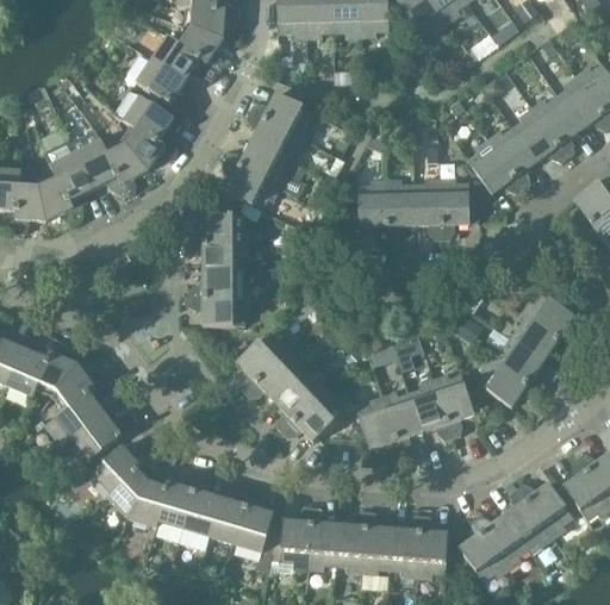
[(178,0),(178,8),(186,8),(186,7),(240,11),(240,6),(231,0),(178,0)]
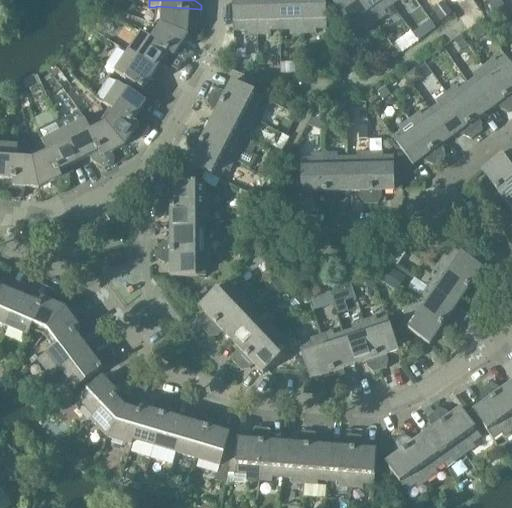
[(244,28),(244,32),(257,32),(256,0),(232,0),(233,28),(244,28)]
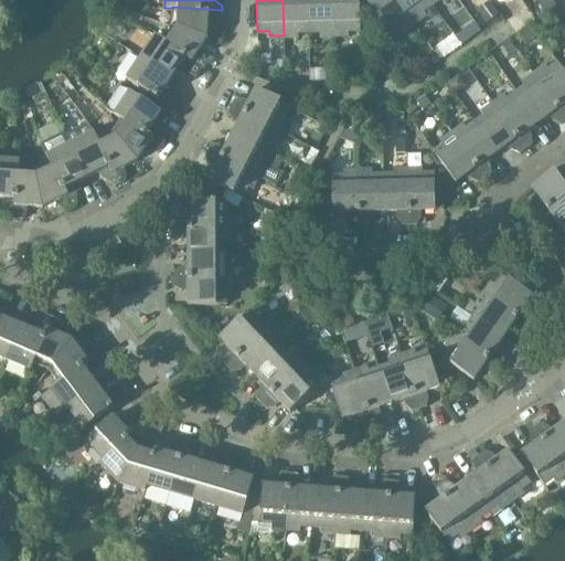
[(283,0),(284,35),(298,35),(298,30),(309,30),(308,0),(283,0)]
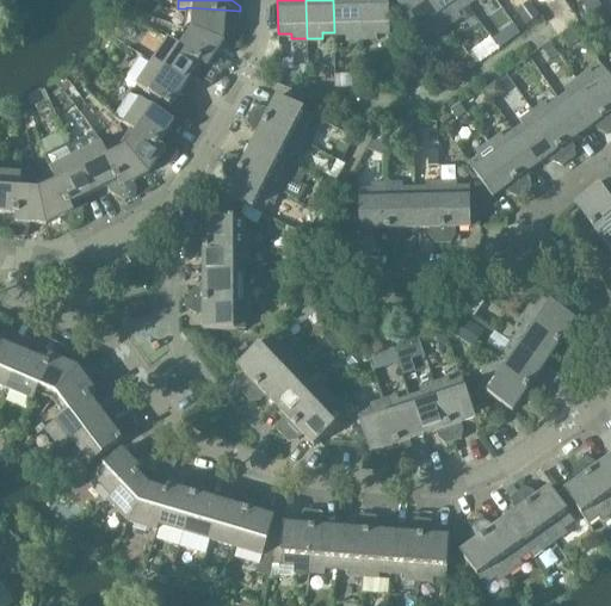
[(333,0),(334,32),(346,32),(346,37),(362,37),(359,0),(333,0)]
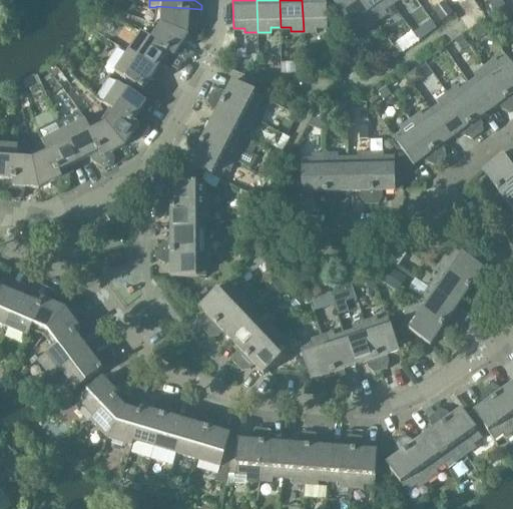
[(302,0),(304,31),(317,31),(317,26),(327,26),(326,0),(302,0)]
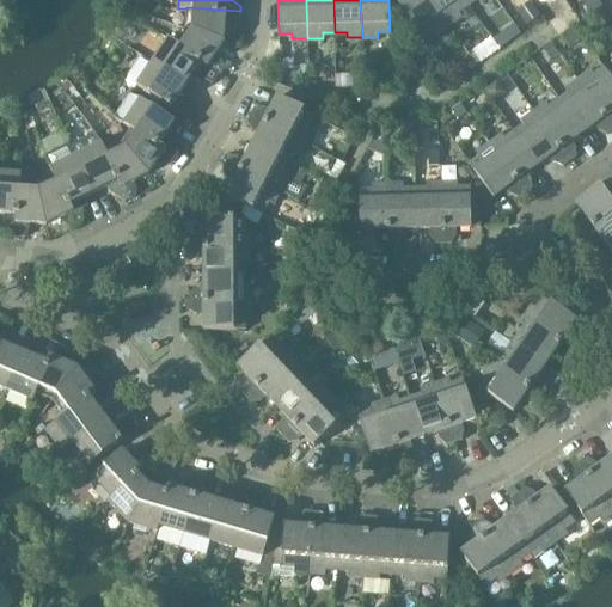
[(450,23),(433,0),(403,0),(399,2),(423,36),(434,28),(438,32),(450,23)]
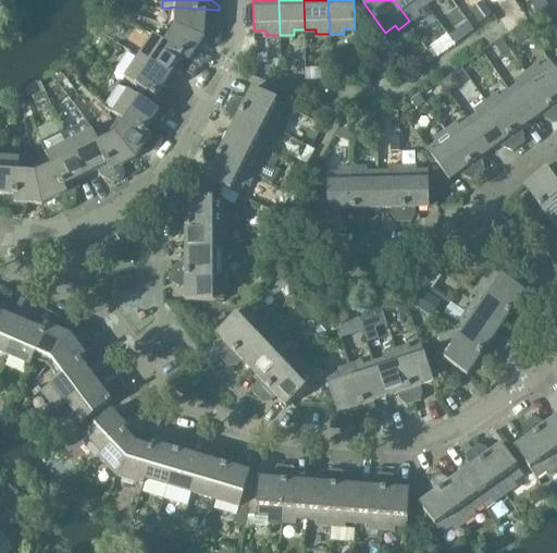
[(394,0),(409,21),(421,13),(418,9),(426,2),(424,0),(394,0)]
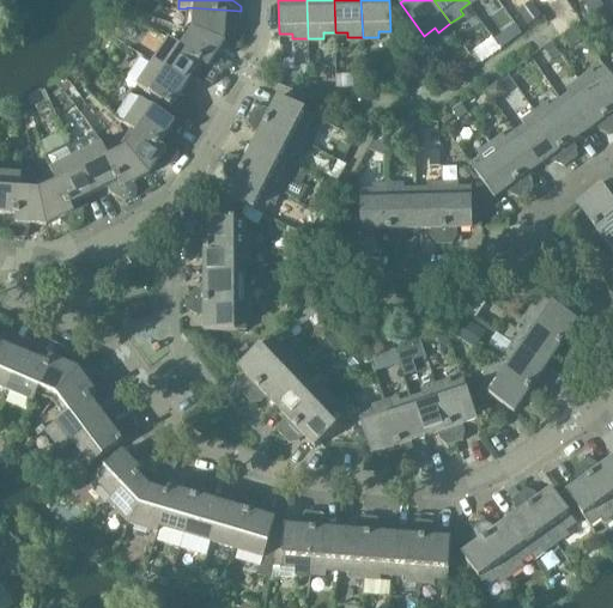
[(187,8),(184,25),(225,40),(225,23),(232,23),(241,20),(241,11),(187,7),(187,8)]
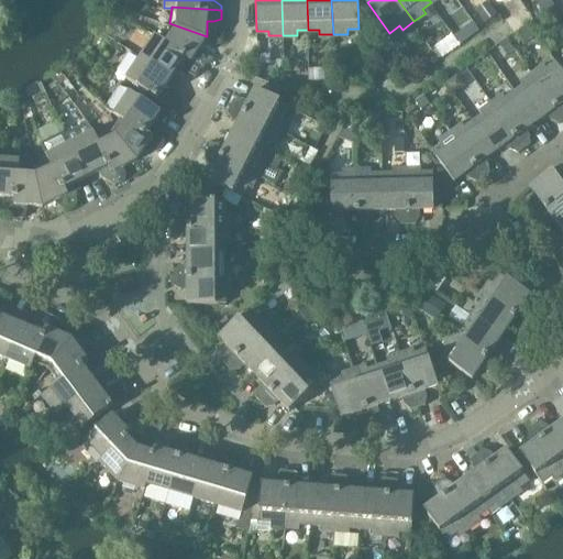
[(169,23),(162,37),(161,37),(202,65),(207,59),(203,52),(198,48),(207,36),(169,23)]
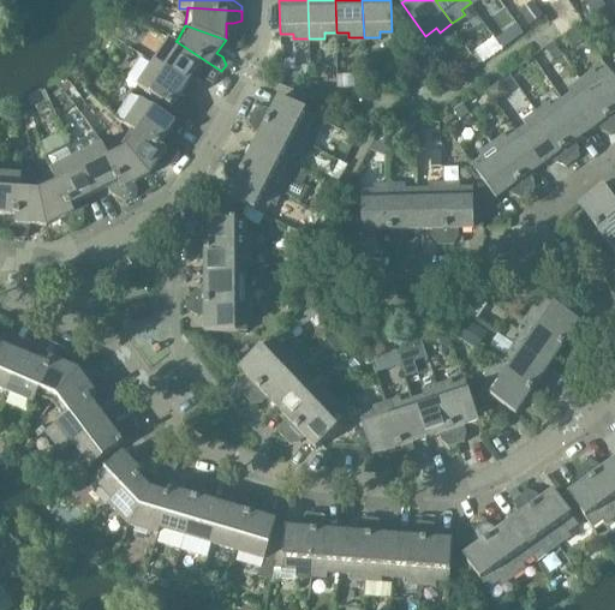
[(169,36),(154,60),(187,82),(195,71),(201,75),(219,76),(221,71),(175,41),(177,41),(169,36)]
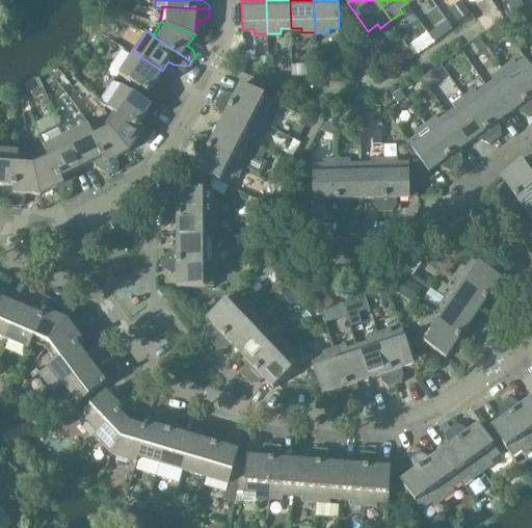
[(162,71),(133,52),(120,72),(159,99),(163,91),(160,84),(155,81),(162,71)]
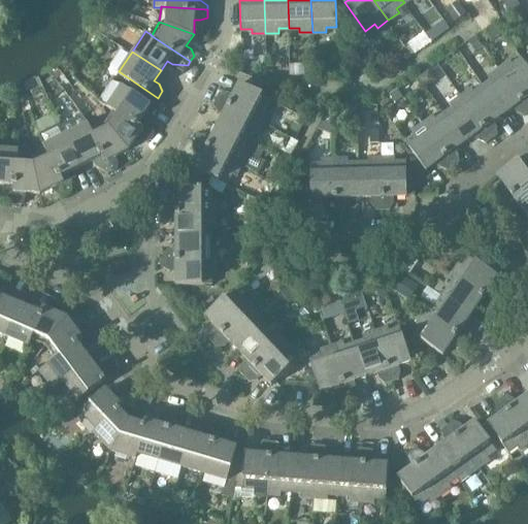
[(527,64),(521,56),(512,62),(509,59),(498,66),(527,106),(527,64)]
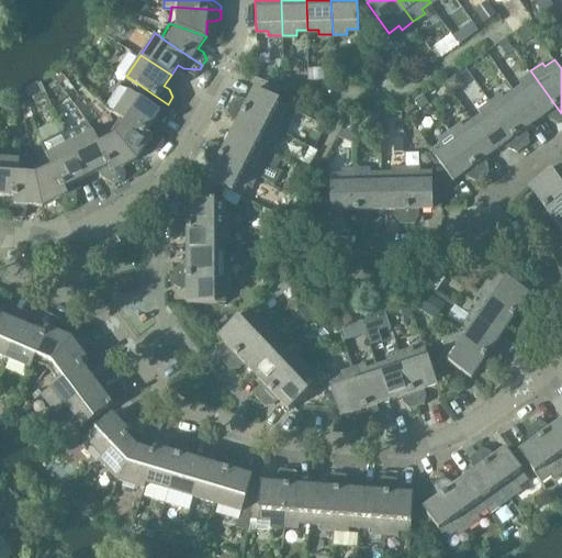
[(521,82),(513,89),(536,120),(546,112),(550,118),(558,121),(561,118),(561,113),(530,70),(519,79),(521,82)]
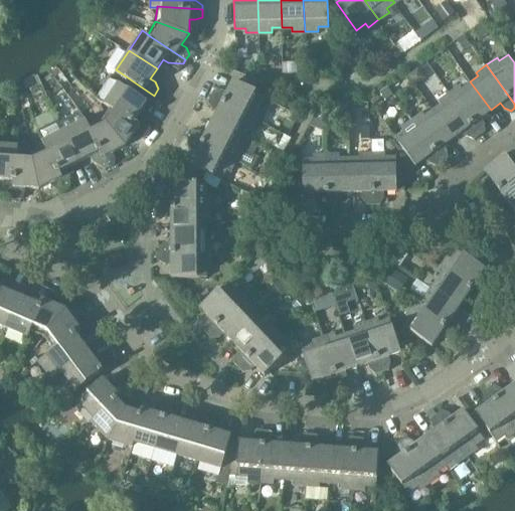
[(96,97),(110,106),(111,106),(149,131),(151,128),(144,114),(140,111),(147,101),(110,75),(96,97)]
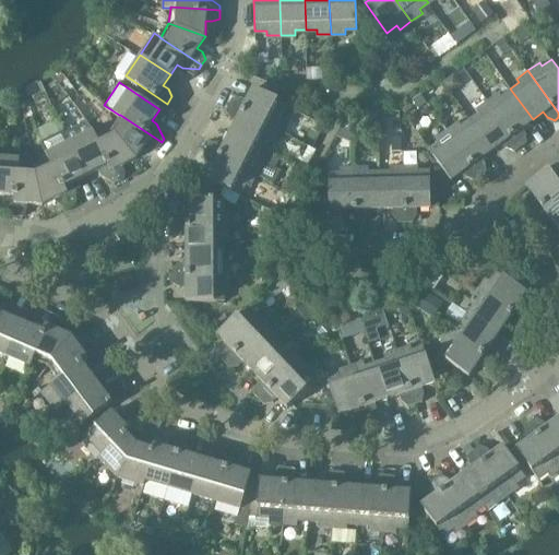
[(229,103),(280,128),(286,116),(282,114),(287,103),(253,86),(247,98),(241,95),(233,96),(229,103)]
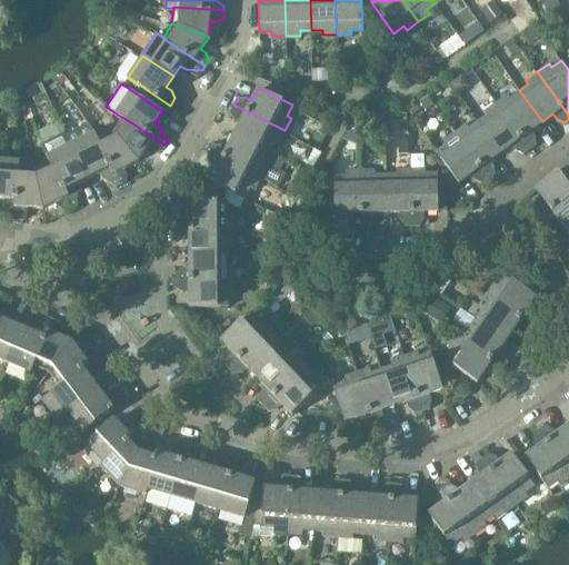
[(496,101),(530,148),(536,144),(535,135),(531,129),(542,121),(519,90),(511,97),(508,92),(496,101)]
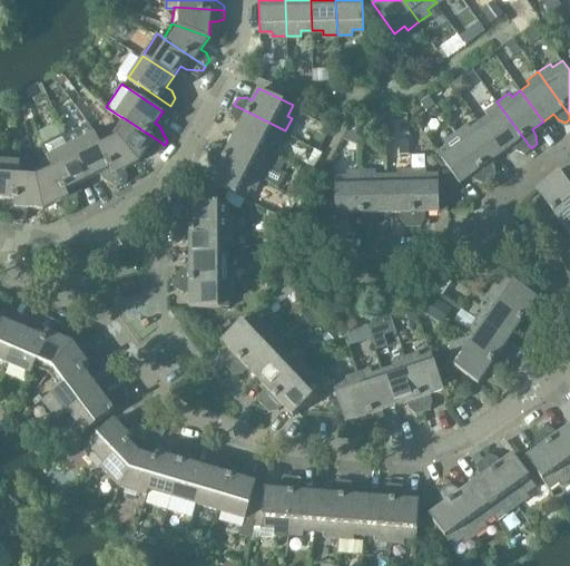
[(488,114),(479,120),(502,150),(512,143),(517,148),(524,153),(531,148),(497,101),(485,109),(488,114)]
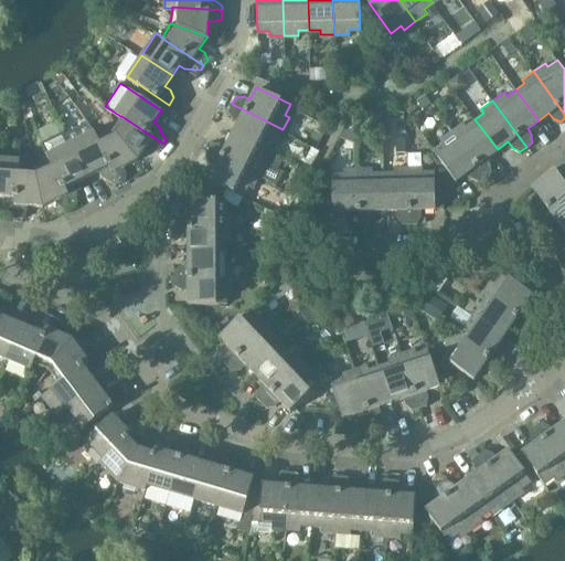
[(233,133),(267,150),(272,140),(276,143),(283,129),(232,104),(228,110),(233,117),(238,120),(233,133)]
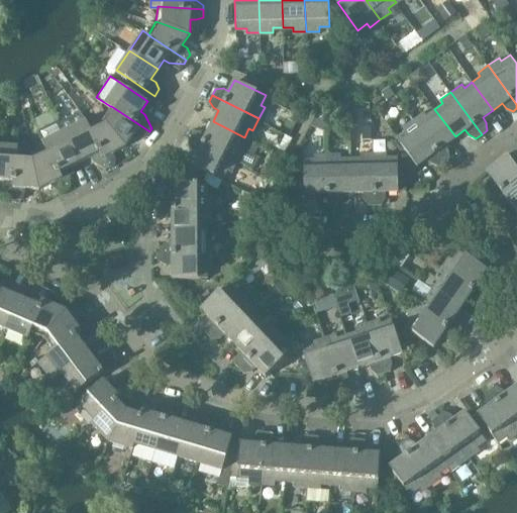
[(326,108),(320,105),(310,124),(326,130),(326,108)]
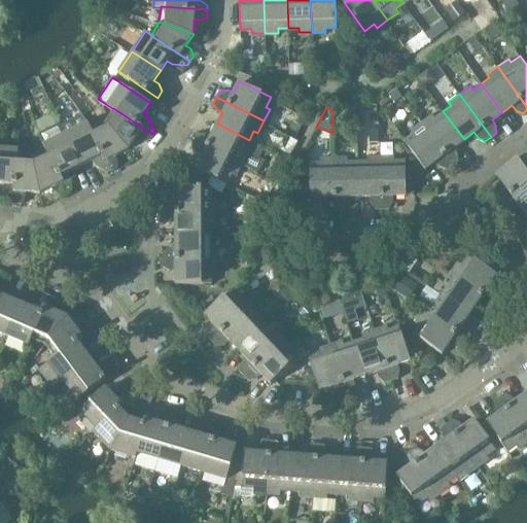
[(112,108),(104,120),(128,147),(136,136),(141,139),(148,140),(152,134),(113,108),(112,108)]
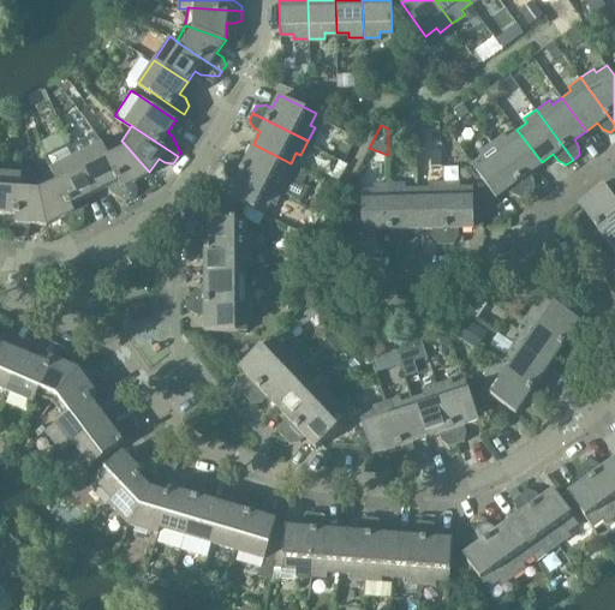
[(505,132),(491,141),(529,191),(535,186),(533,177),(530,171),(542,162),(517,130),(507,136),(505,132)]
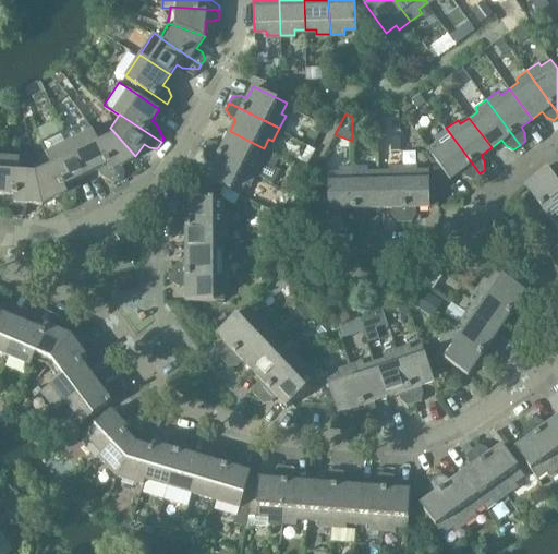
[(70,141),(85,173),(98,167),(100,173),(114,182),(118,180),(96,135),(88,119),(64,131),(70,141)]
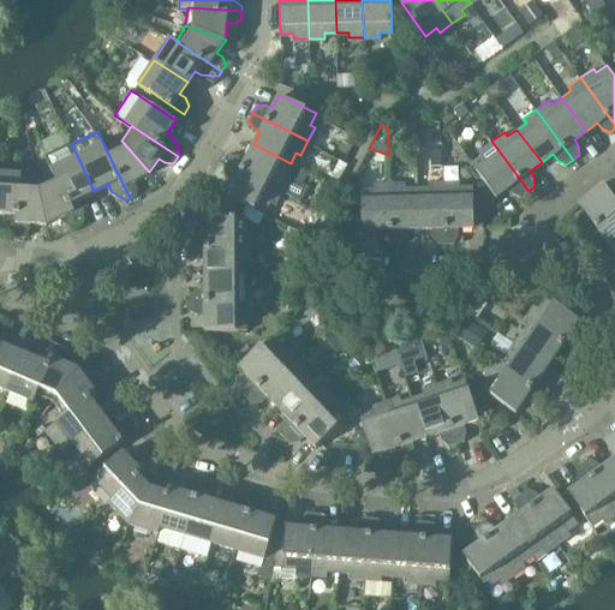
[(121,141),(106,149),(130,198),(137,195),(138,186),(135,180),(149,172),(121,141)]
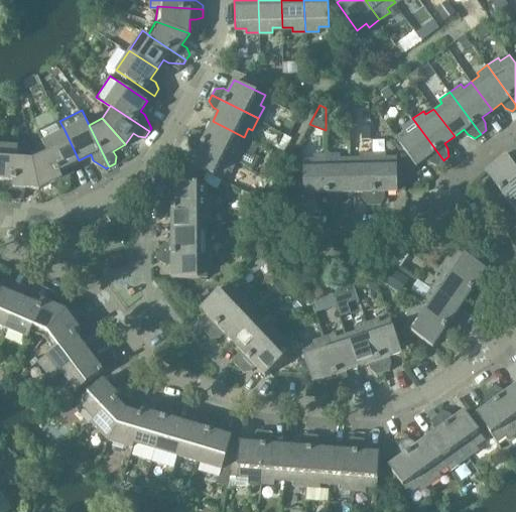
[(443,160),(412,118),(402,126),(404,130),(396,136),(416,164),(426,156),(430,161),(437,164),(443,160)]
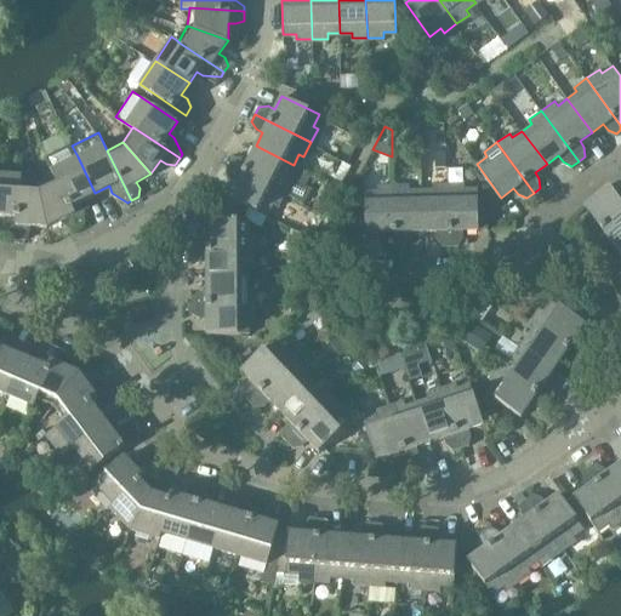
[(72,146),(70,143),(45,155),(51,169),(55,176),(56,176),(80,226),(85,223),(85,205),(83,199),(95,193),(78,157),(72,146)]
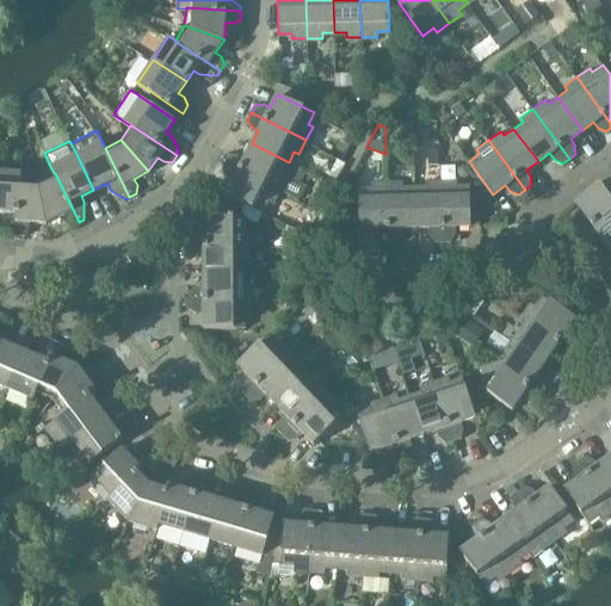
[(229,153),(226,160),(281,189),(288,174),(283,172),(289,162),(252,143),(245,156),(239,153),(229,153)]
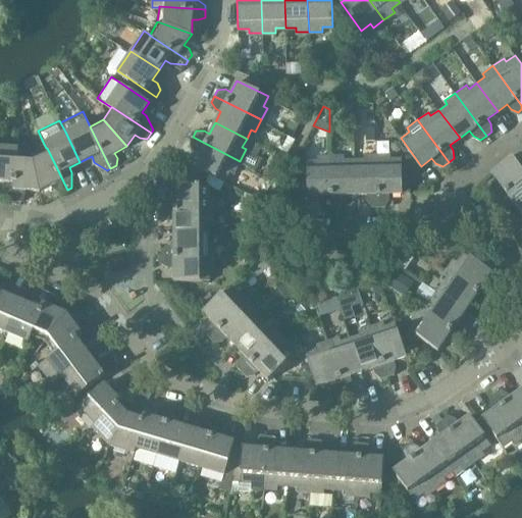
[(240,161),(193,137),(190,143),(194,150),(200,153),(194,165),(224,180),(229,171),(233,173),(240,161)]
